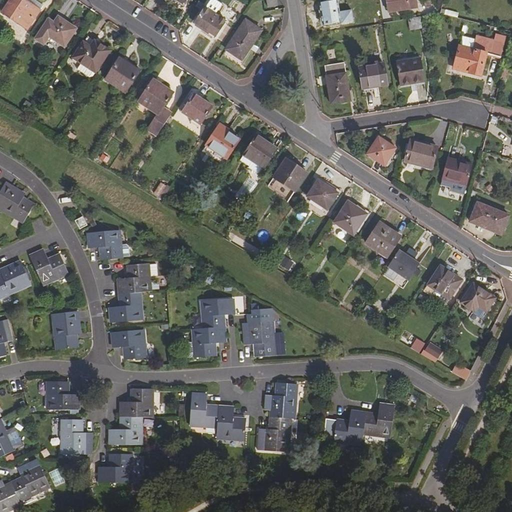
[(8,0),(2,10),(27,27),(39,8),(27,0),(8,0)]
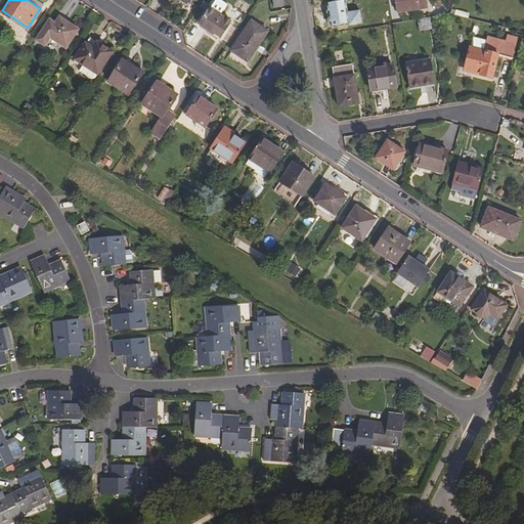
[(222,36),(233,19),(221,12),(226,3),(221,0),(214,0),(200,22),(222,36)]
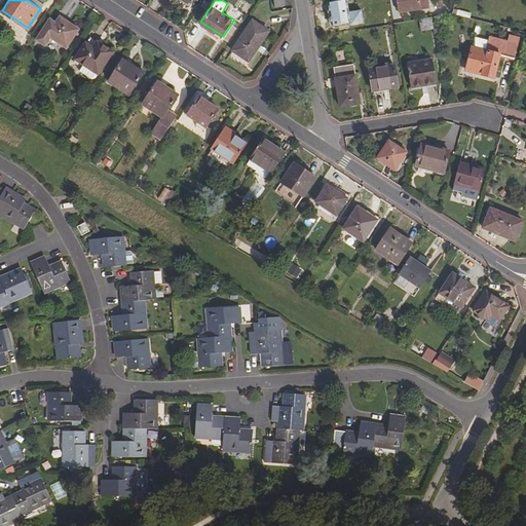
[(350,25),(369,22),(368,10),(348,13),(346,0),(328,3),(329,10),(331,10),(333,26),(349,23),(350,25)]
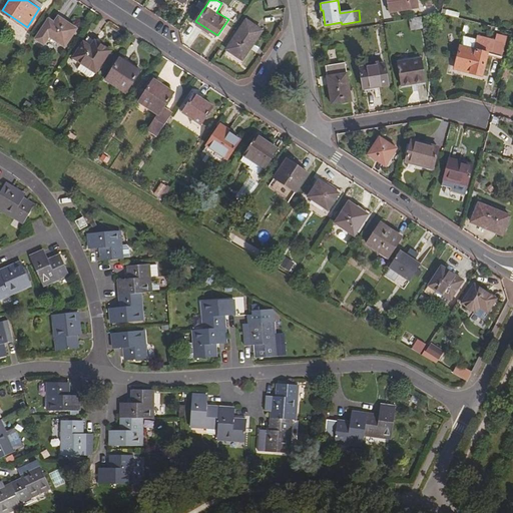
[(386,0),(388,11),(418,5),(417,0),(386,0)]
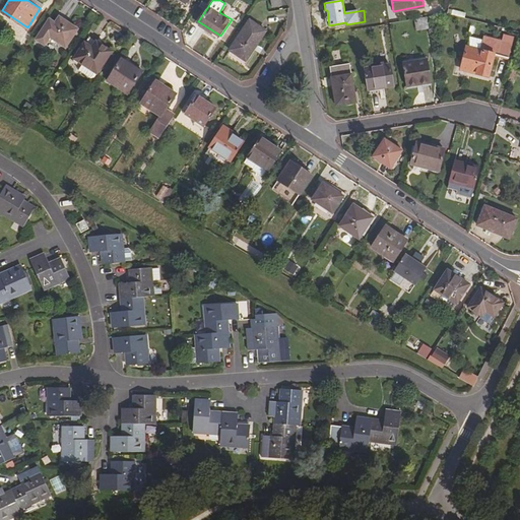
[(51,36),(65,46),(76,27),(59,15),(55,21),(50,17),(36,38),(45,44),(51,36)]
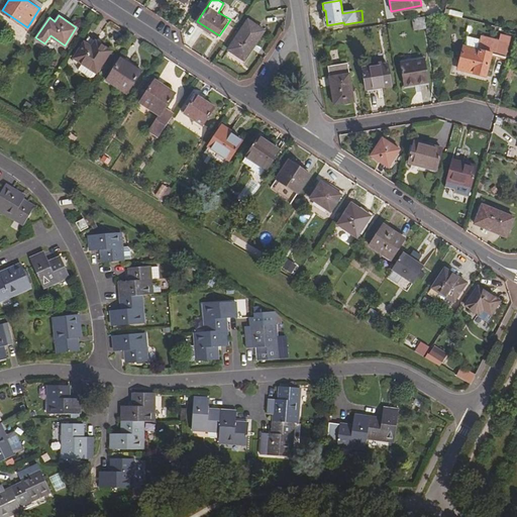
[(412,29),(423,29),(424,18),(412,18),(412,29)]
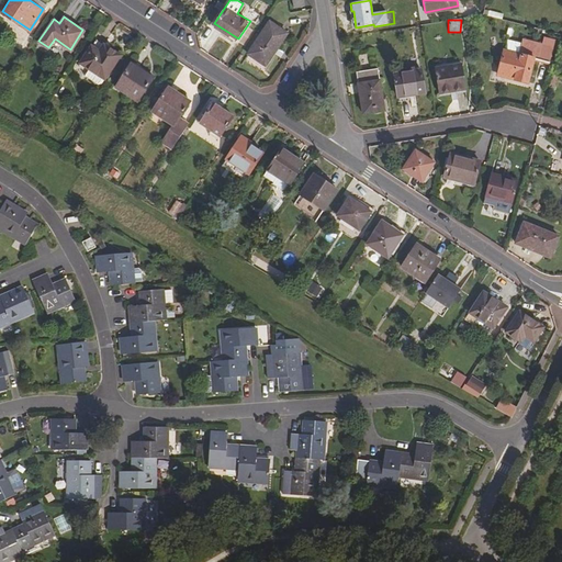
[(248,52),(267,65),(288,33),(269,21),(248,52)]
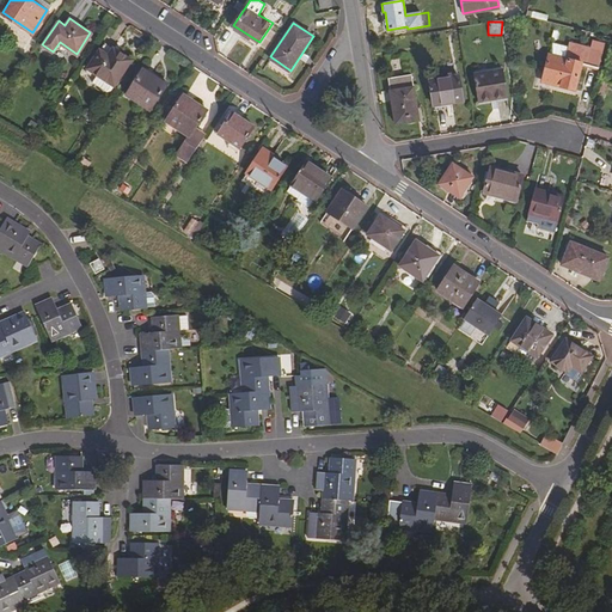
[(579,66),(595,69),(604,43),(591,41),(589,48),(568,42),(564,60),(560,59),(552,86),(573,91),(579,66)]
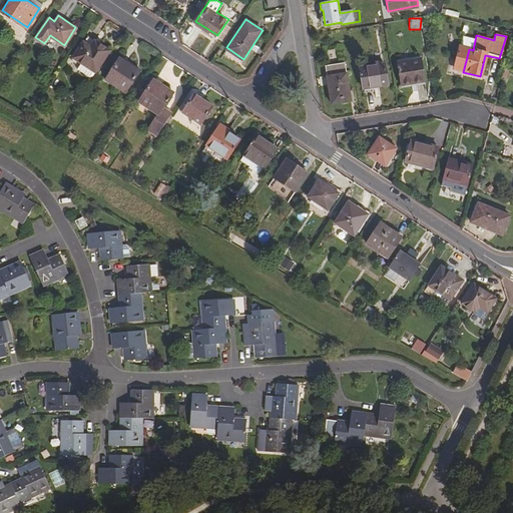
[(82,42),(90,46),(94,40),(87,35),(82,42)]
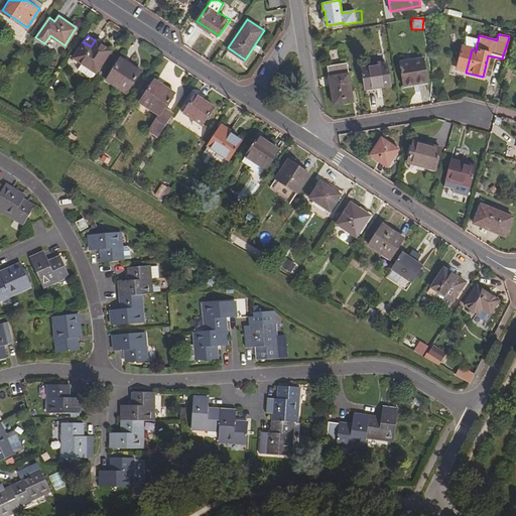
[(73,56),(96,72),(110,50),(95,40),(91,46),(83,42),(73,56)]
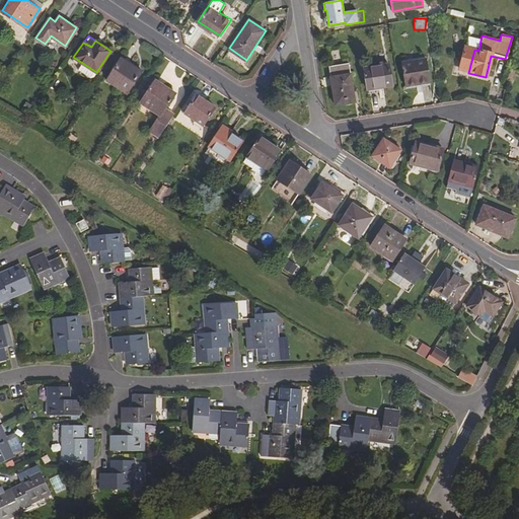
[(465,71),(468,73),(474,50),(464,48),(460,63),(467,65),(465,71)]
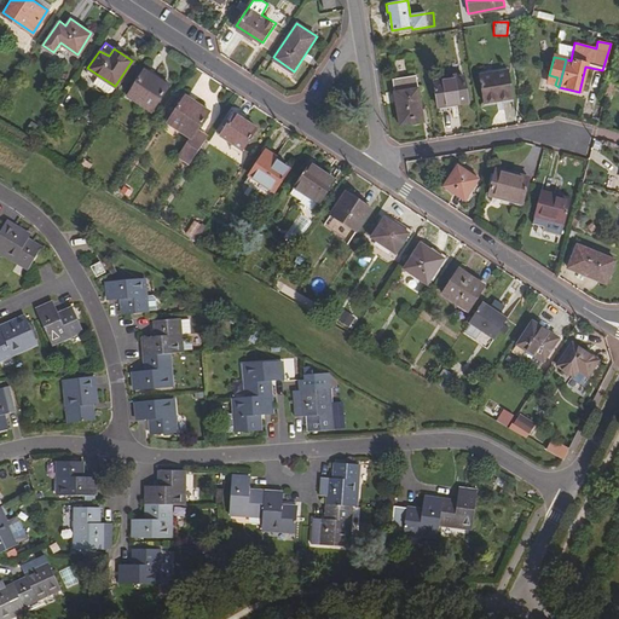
[(87,68),(82,76),(109,93),(115,86),(87,68)]
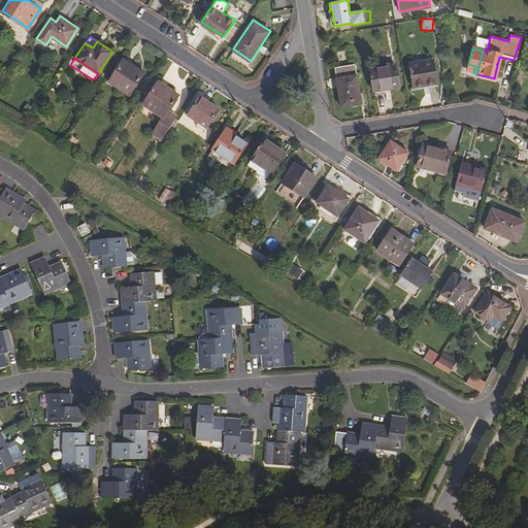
[(119,89),(128,95),(142,71),(123,59),(109,77),(121,85),(119,89)]
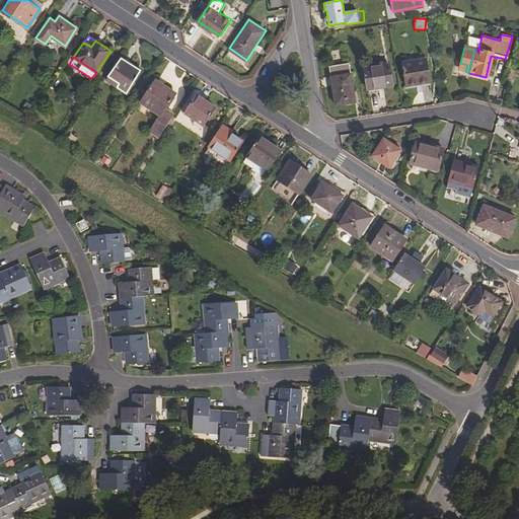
[(404,86),(430,82),(426,60),(401,64),(404,86)]
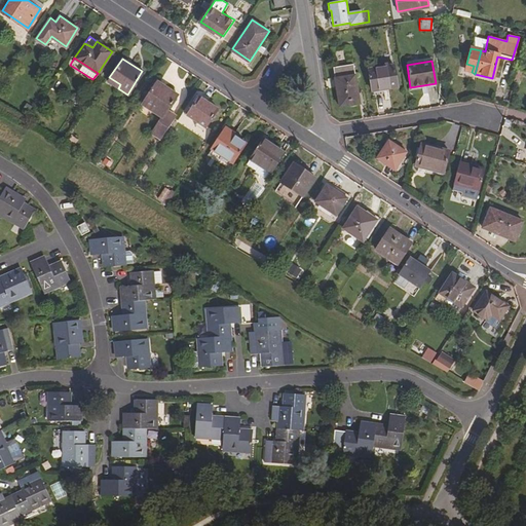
[(340,106),(361,103),(354,64),(334,67),(340,106)]
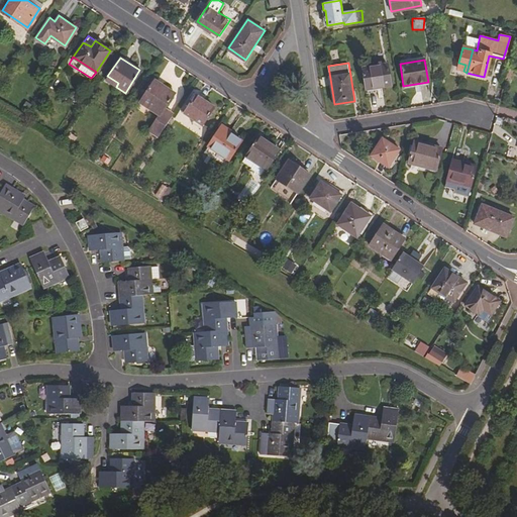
[(456,70),(463,71),(466,65),(458,63),(456,70)]
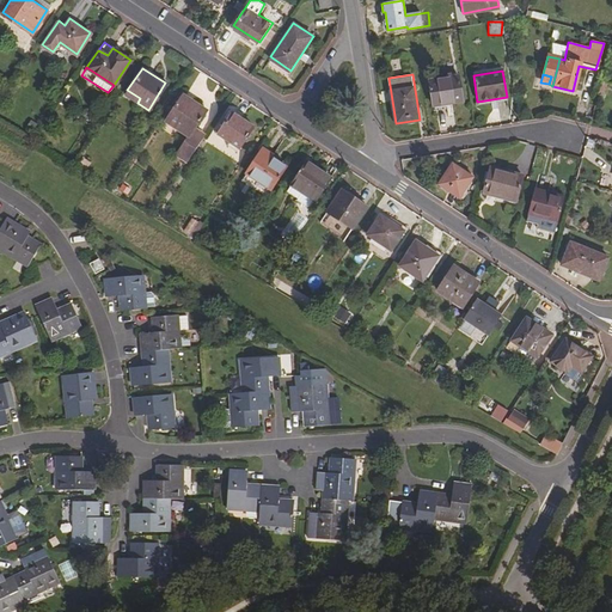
[(433,106),(463,102),(459,77),(429,81),(433,106)]
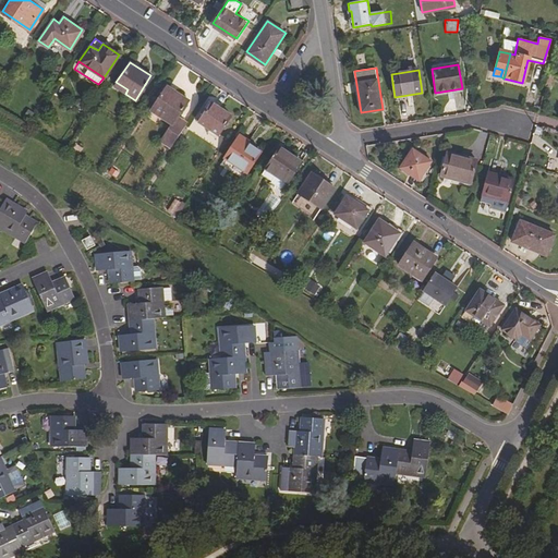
[(114,86),(125,94),(128,89),(116,82),(113,86),(114,86)]
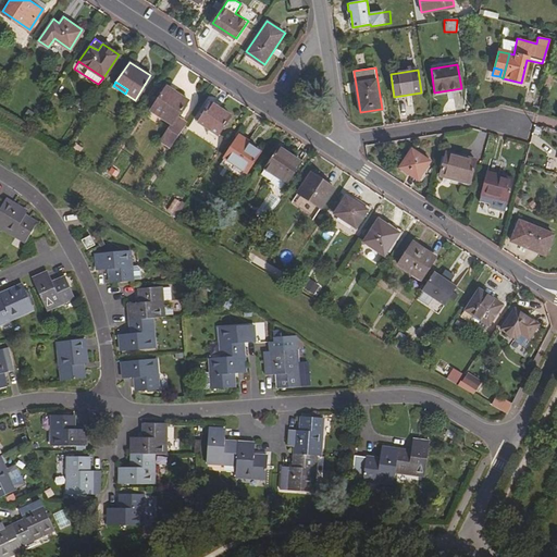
[(170,147),(185,123),(176,118),(188,101),(165,87),(152,107),(163,114),(160,118),(169,124),(159,140),(170,147)]
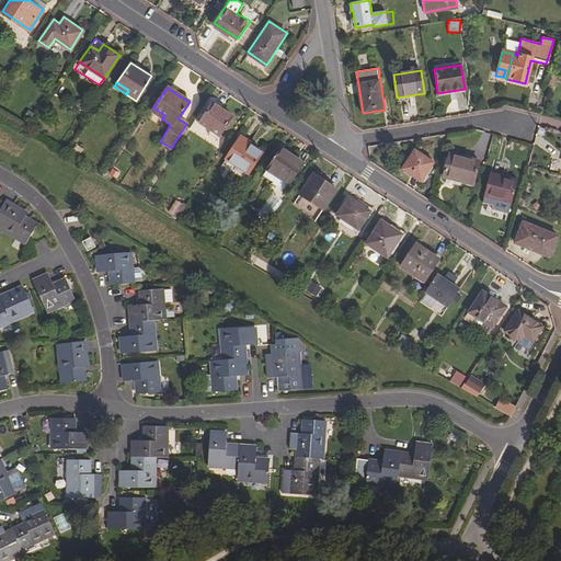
[(199,123),(220,136),(232,116),(213,103),(199,123)]
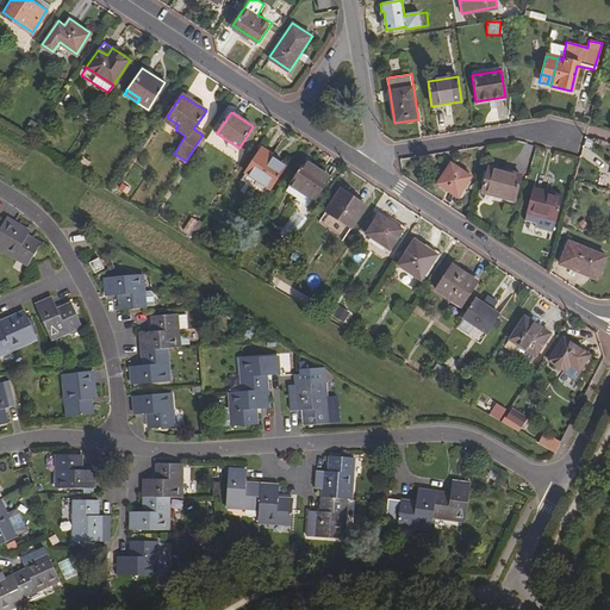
[(163,122),(175,129),(179,125),(167,117),(163,122)]
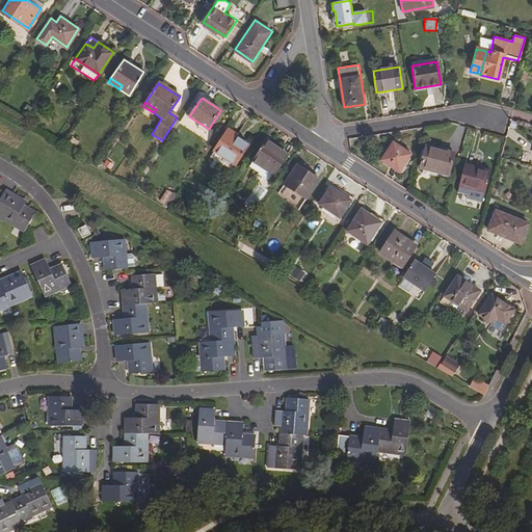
[(232,153),(239,158),(248,144),(235,136),(237,133),(228,128),(213,150),(228,159),(232,153)]
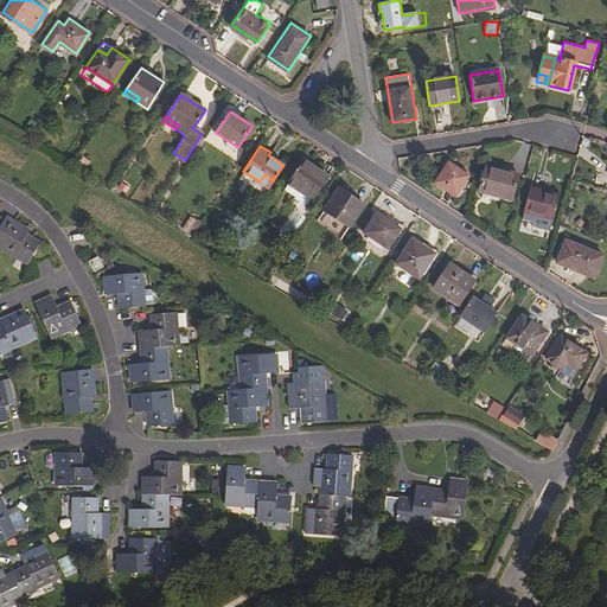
[(296,190),(312,199),(326,177),(302,160),(292,177),(301,183),(296,190)]
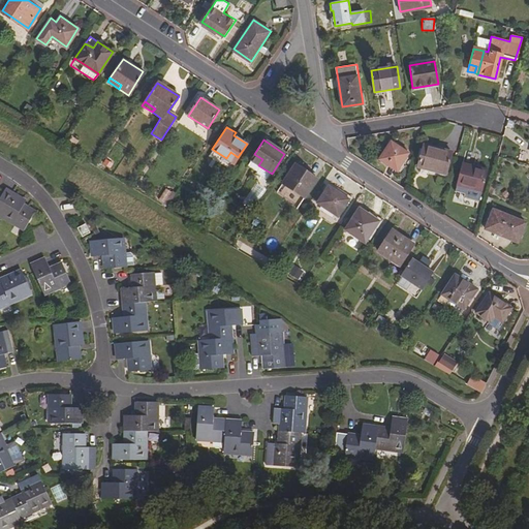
[(391,162),(399,168),(409,153),(392,142),(379,159),(389,165),(391,162)]
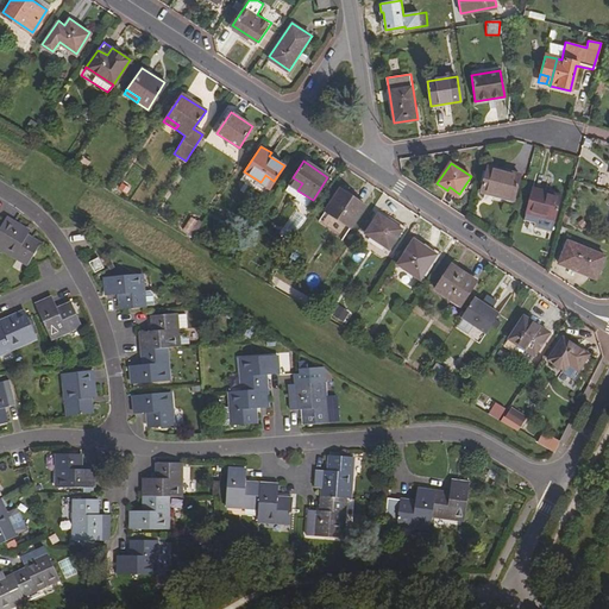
[(494,193),(515,199),(521,175),(489,167),(483,193),(493,195),(494,193)]
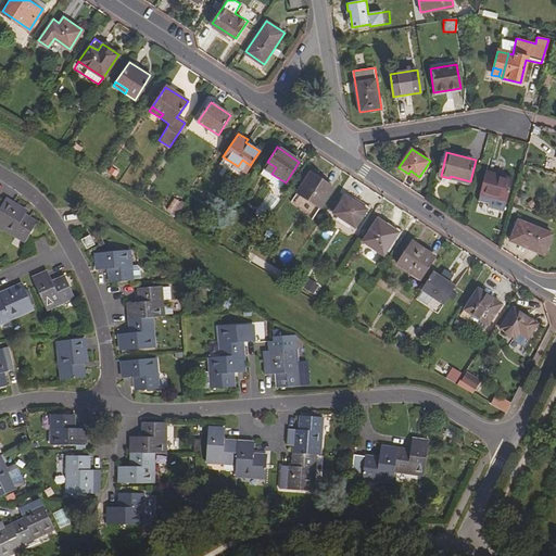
[(238,166),(245,172),(250,165),(242,160),(238,166)]
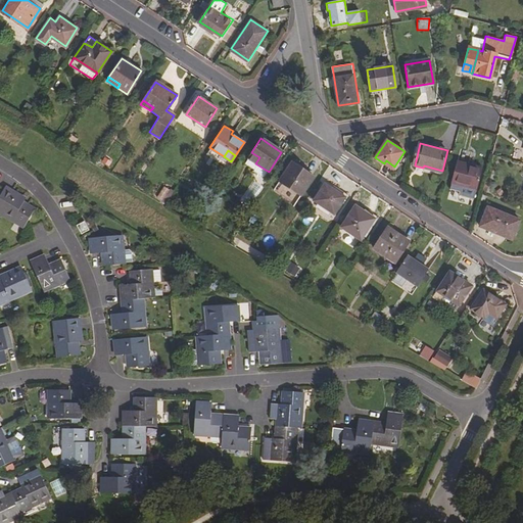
[(247,158),(255,163),(259,157),(251,152),(247,158)]
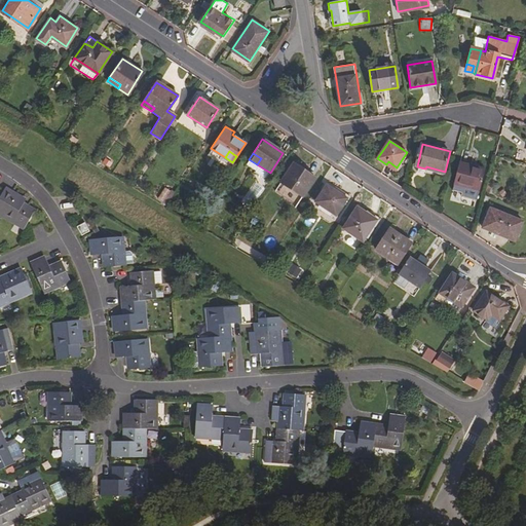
[(279,181),(302,196),(314,177),(292,161),(279,181)]
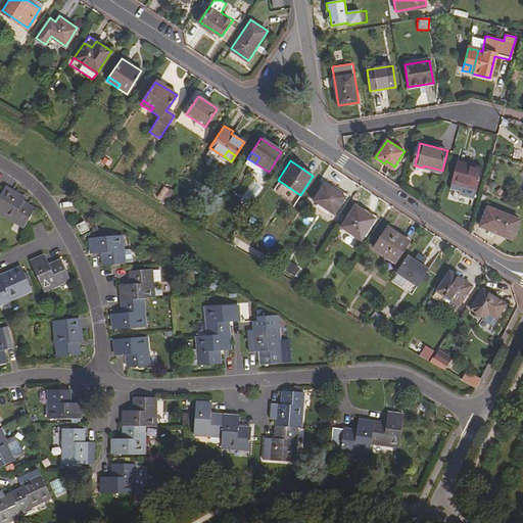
[(384,163),(392,169),(394,167),(386,160),(384,163)]
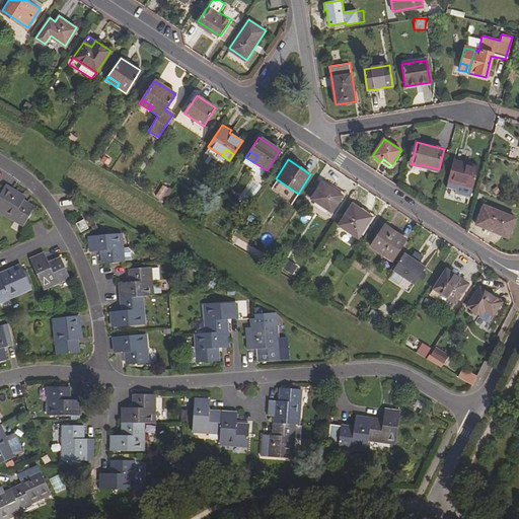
[(449,180),(472,187),(477,165),(455,159),(449,180)]
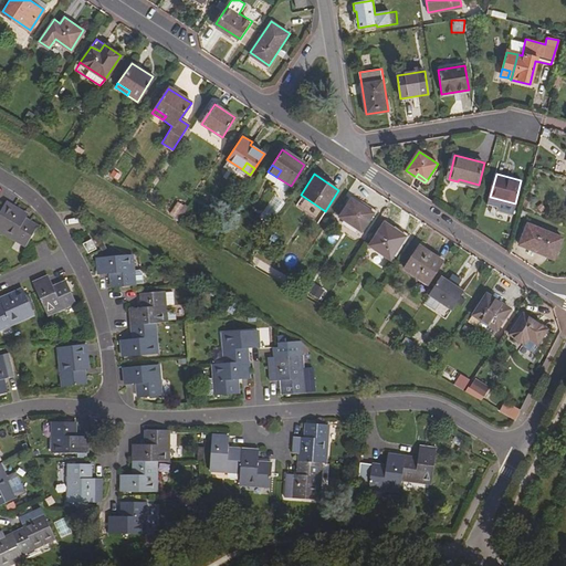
[(186,203),(188,205),(197,192),(194,190),(186,203)]
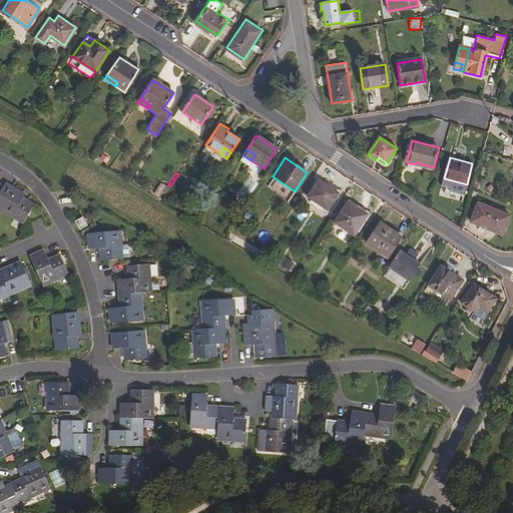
[(308,196),(328,209),(338,193),(319,180),(308,196)]
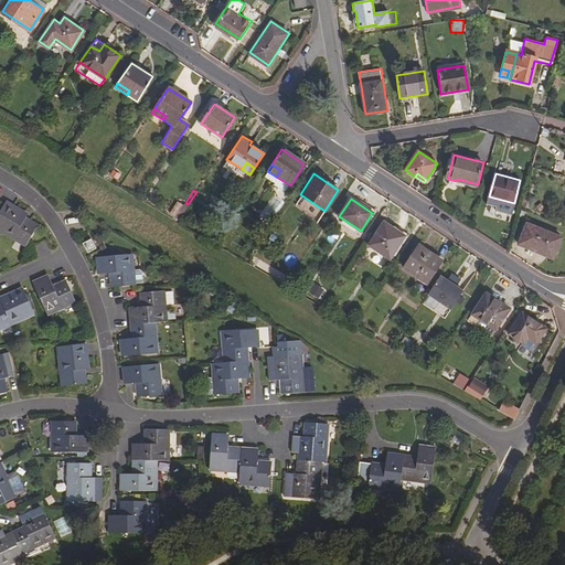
[(0,206),(0,228),(24,244),(36,224),(28,219),(27,221),(22,219),(27,213),(4,200),(0,206)]
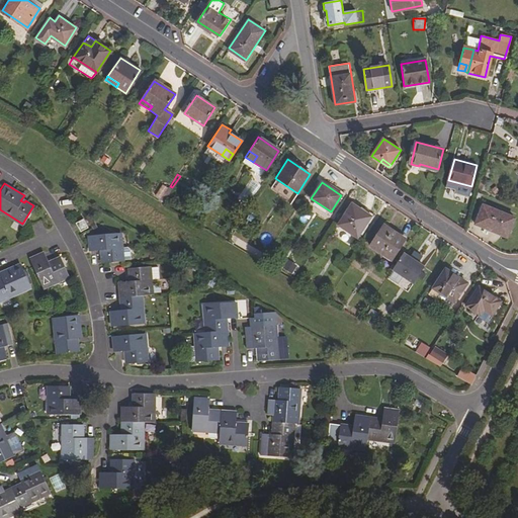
[(337,226),(357,238),(370,218),(351,204),(337,226)]
